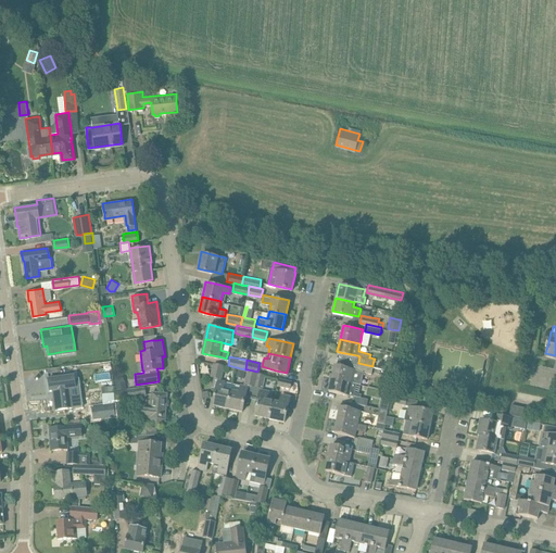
[(214,362),(211,375),(214,375),(212,386),(216,387),(213,403),(227,406),(231,389),(224,388),(225,380),(218,378),(218,376),(220,377),(224,364),(214,362)]
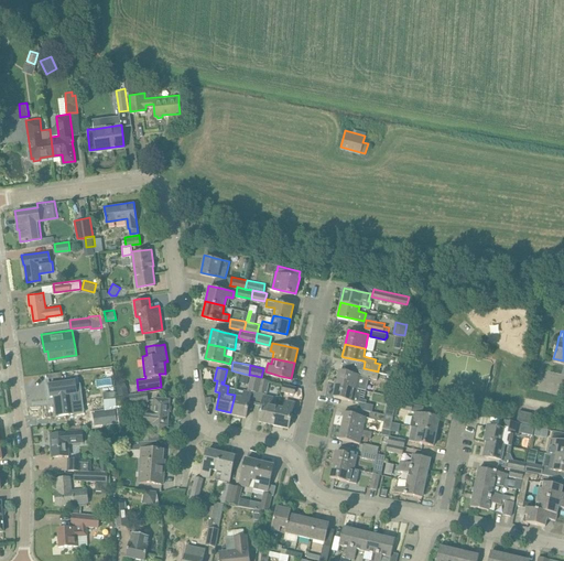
[(339,368),(336,381),(366,388),(369,376),(377,378),(377,375),(378,371),(364,368),(362,374),(339,368)]
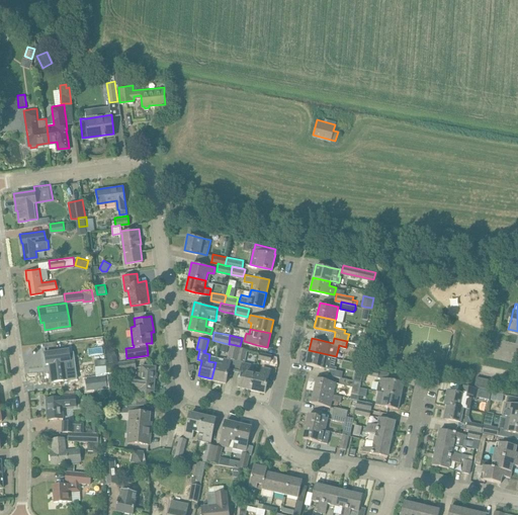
[(230,351),(228,356),(231,356),(238,358),(240,346),(231,344),(230,351)]
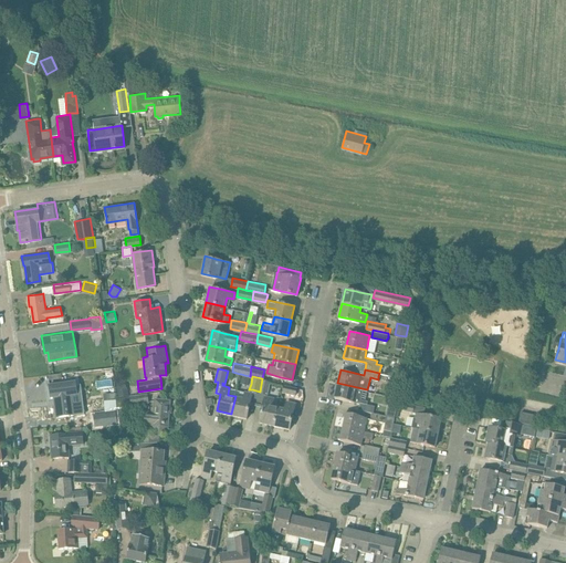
[(262,378),(260,392),(265,393),(266,393),(270,381),(262,378)]
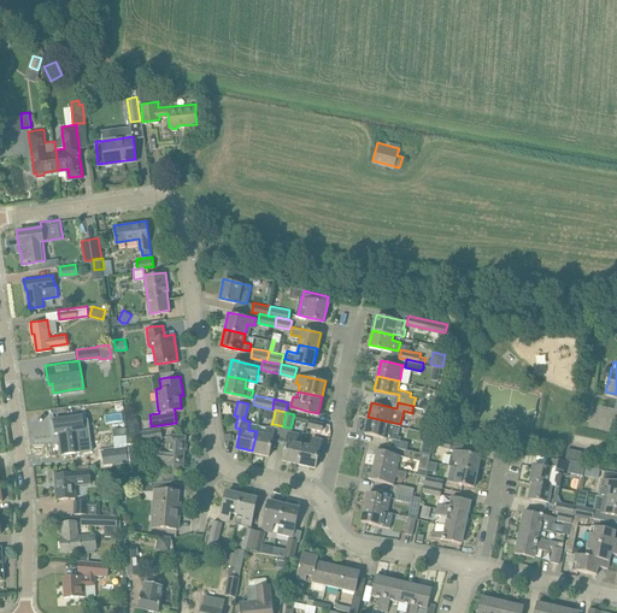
[(130,413),(125,414),(127,429),(139,428),(139,420),(137,420),(135,414),(130,413)]
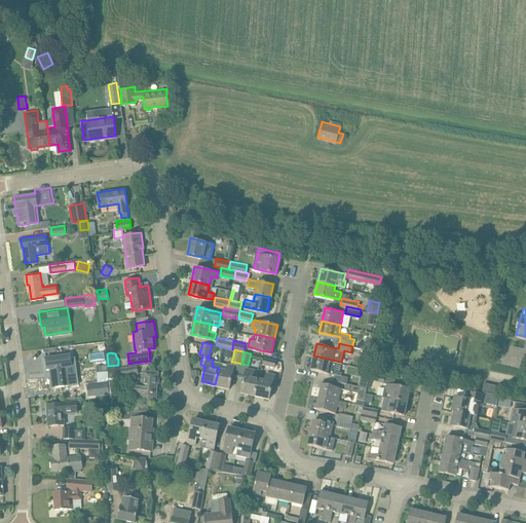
[(55,355),(46,357),(47,368),(51,367),(52,374),(51,374),(52,385),(63,384),(74,382),(78,381),(76,360),(71,360),(70,357),(70,353),(55,355)]
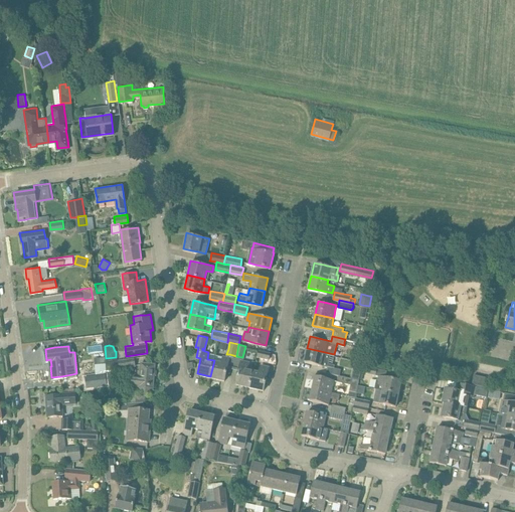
[(307,348),(305,360),(327,365),(326,371),(338,374),(339,374),(341,368),(334,366),(335,363),(332,363),(334,354),(307,348)]
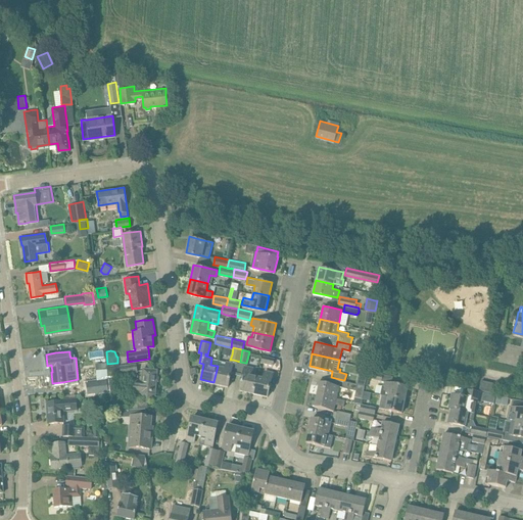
[(263,355),(260,361),(273,364),(274,357),(263,355)]
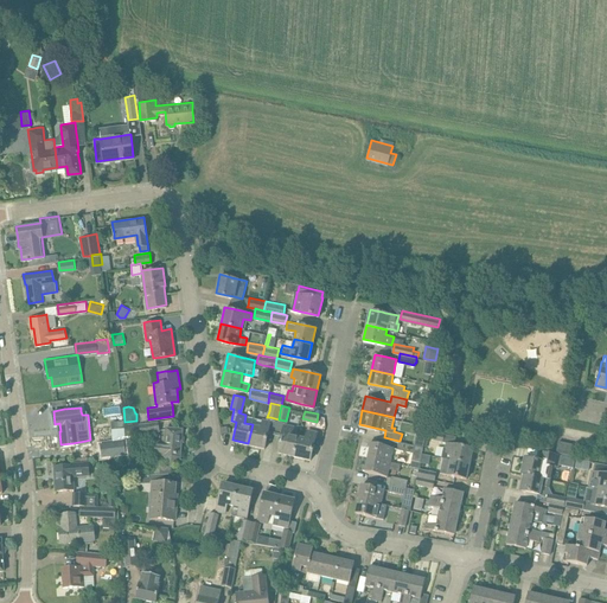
[(123,418),(112,419),(112,428),(113,438),(126,437),(123,418)]
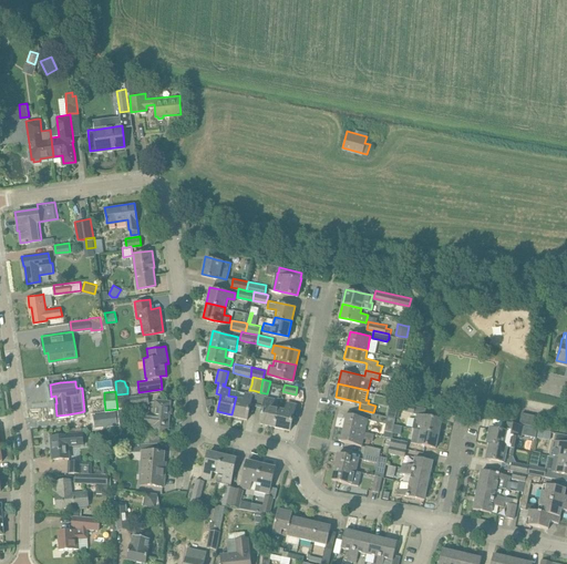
[(236,397),(232,414),(247,418),(249,407),(253,392),(246,391),(244,399),(236,397)]
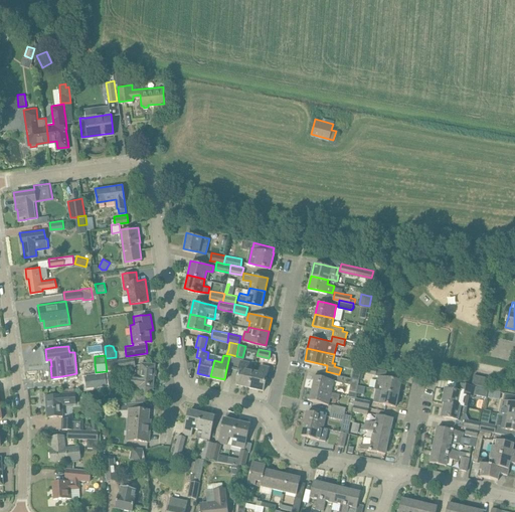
[(118,359),(107,361),(110,376),(116,375),(114,367),(119,366),(119,367),(136,364),(134,356),(118,359)]
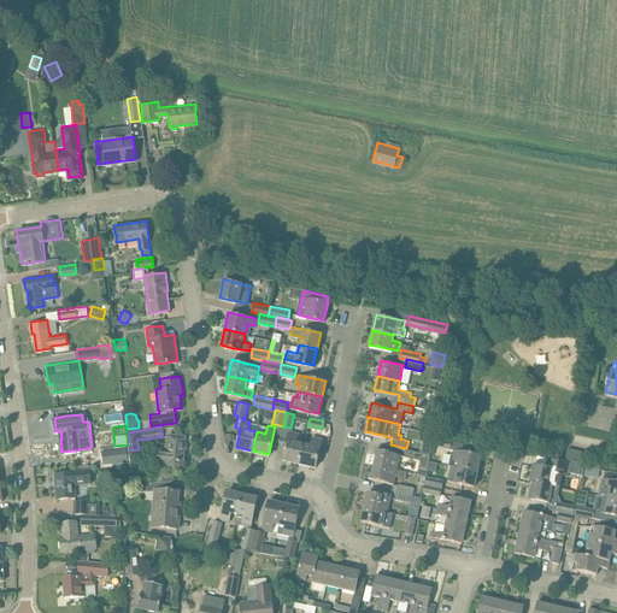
[(289,430),(283,459),(299,463),(304,443),(297,442),(299,432),(289,430)]
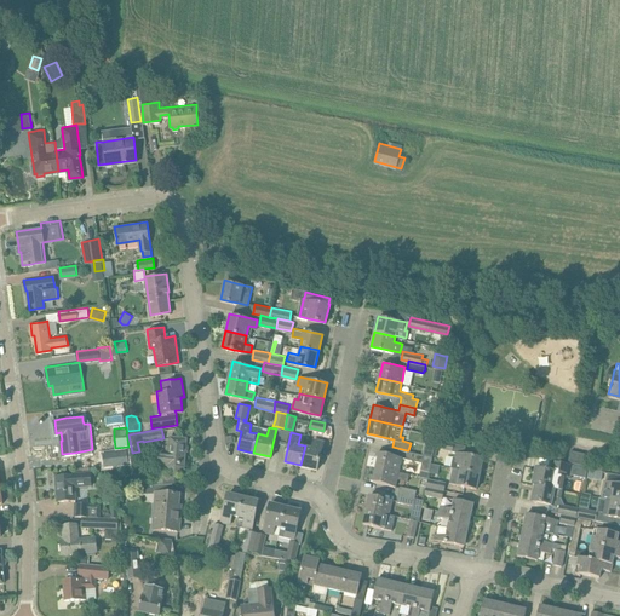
[(426,432),(422,454),(432,455),(436,435),(426,432)]
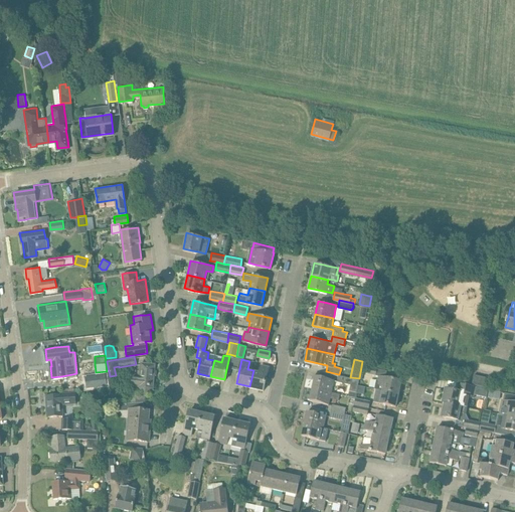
[(131,375),(131,384),(139,384),(139,385),(144,391),(145,392),(153,386),(155,362),(145,361),(141,361),(140,376),(131,375)]
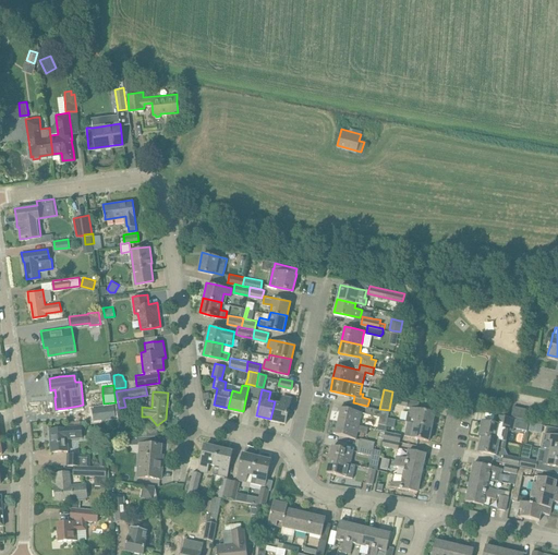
[(275,401),(270,419),(286,422),(291,396),(282,395),(281,402),(275,401)]
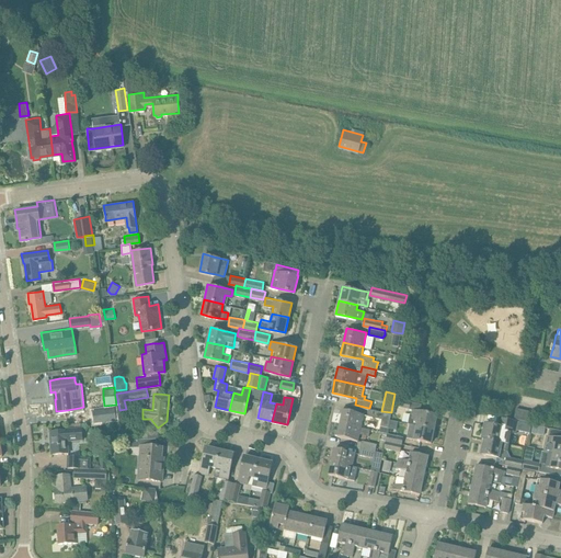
[(395,397),(393,405),(396,405),(409,408),(411,400),(395,397)]
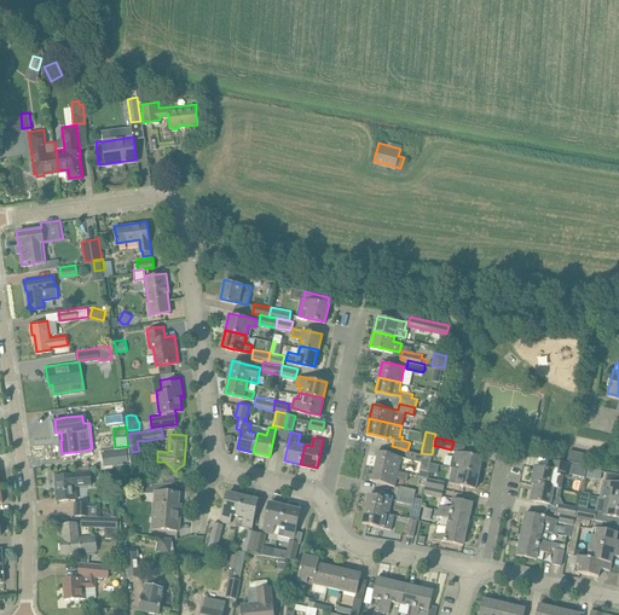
[(126,447),(102,450),(103,464),(128,462),(126,447)]
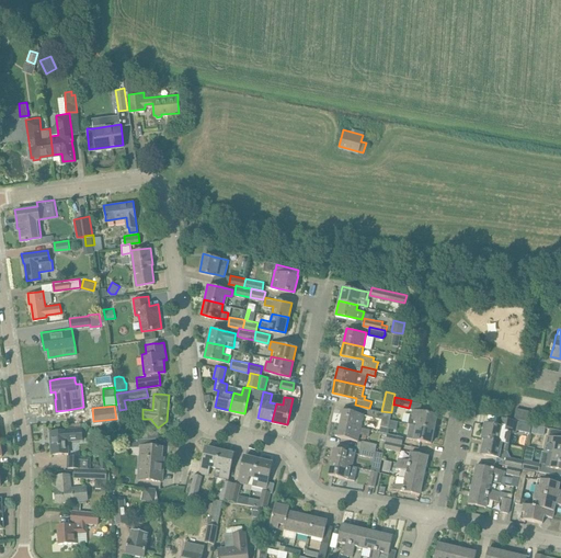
[(516,408),(514,417),(528,420),(530,410),(517,407),(516,407),(516,408)]
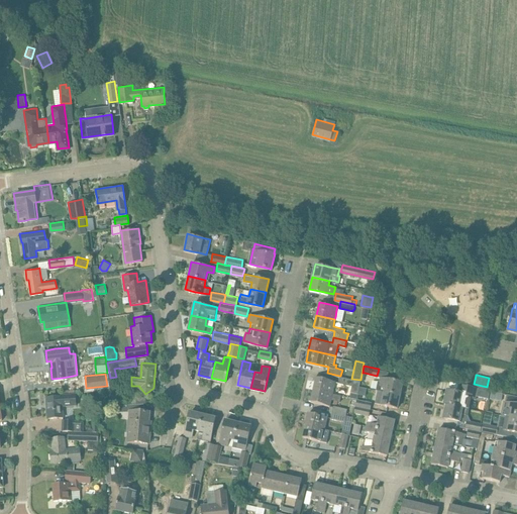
[(316,376),(313,389),(332,393),(334,380),(326,378),(316,376)]
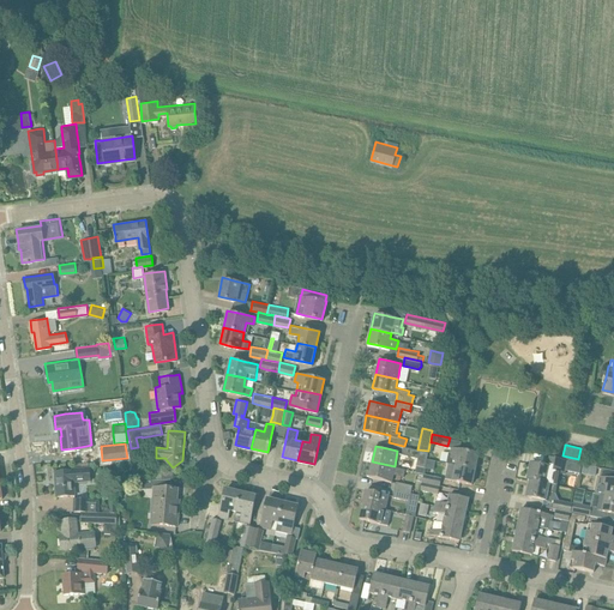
[(403,446),(402,453),(417,457),(416,464),(425,466),(427,457),(428,451),(417,450),(413,447),(404,446),(403,446)]
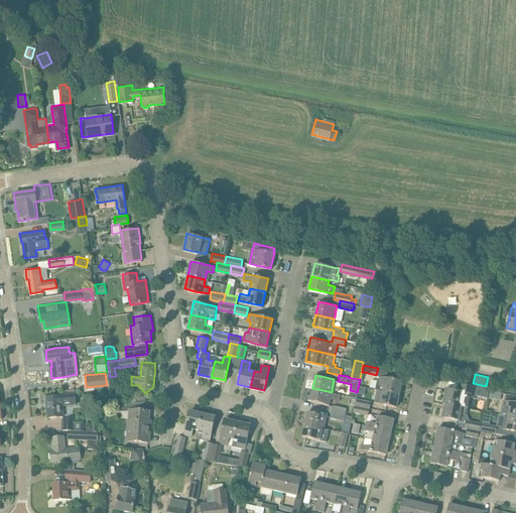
[(377,379),(375,388),(384,390),(399,393),(402,380),(392,378),(380,375),(379,379),(377,379)]
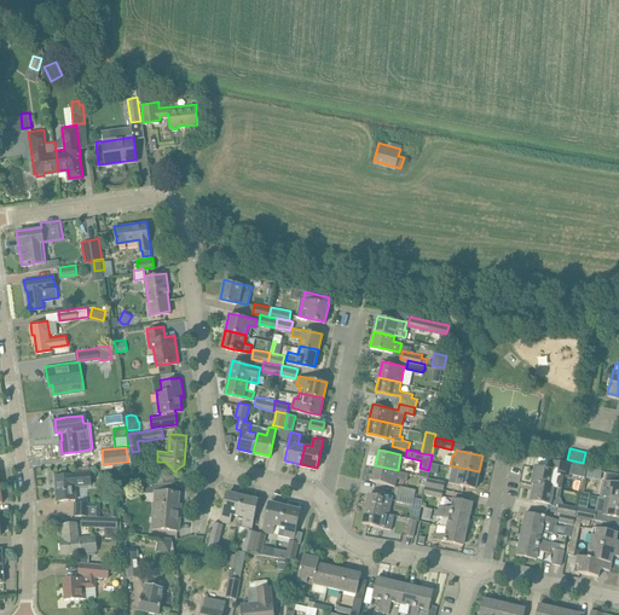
[(536,464),(532,481),(561,487),(561,486),(563,475),(570,476),(573,463),(567,462),(563,460),(555,459),(554,466),(554,468),(536,464)]
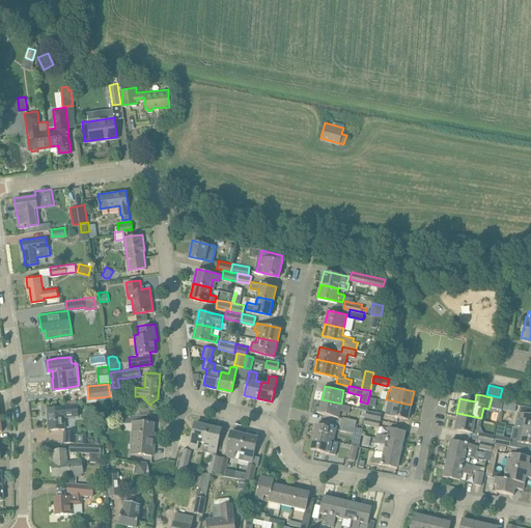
[(322,399),(318,411),(338,415),(341,404),(322,399)]
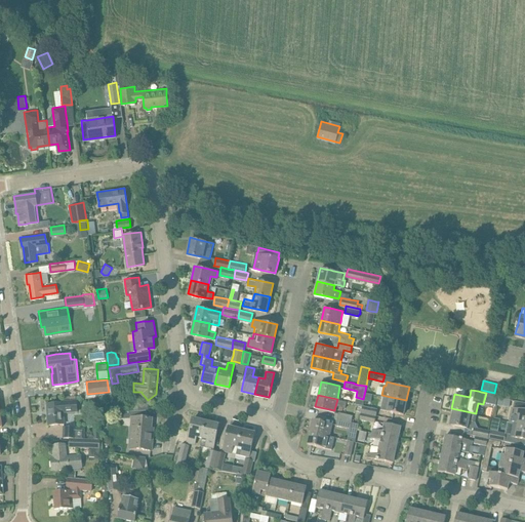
[(382,401),(380,408),(394,410),(403,412),(406,400),(391,397),(390,402),(382,401)]
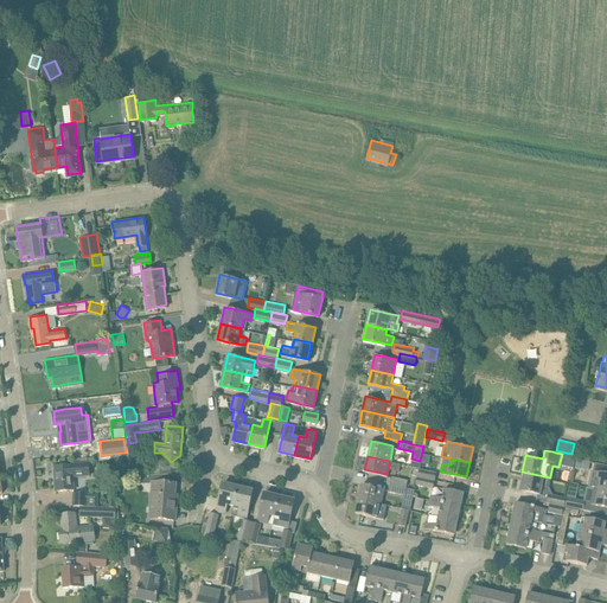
[(592,469),(588,486),(594,487),(606,488),(606,462),(595,460),(593,469),(592,469)]
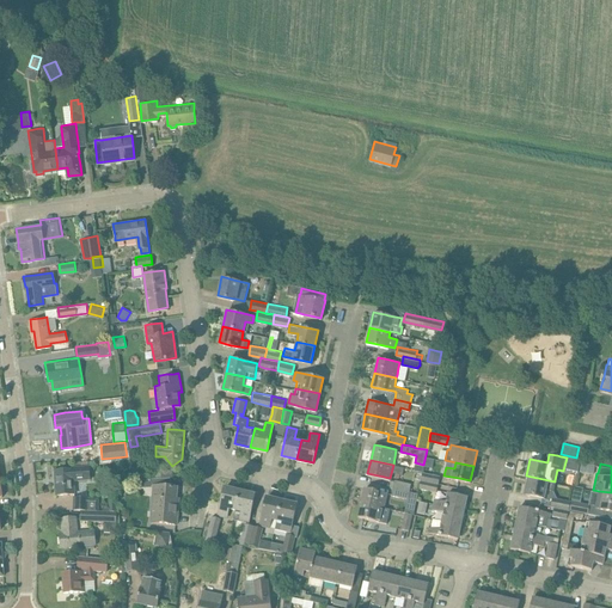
[(72,467),(55,468),(56,493),(68,492),(74,492),(75,490),(75,484),(74,483),(73,478),(90,477),(90,465),(72,466),(72,467)]
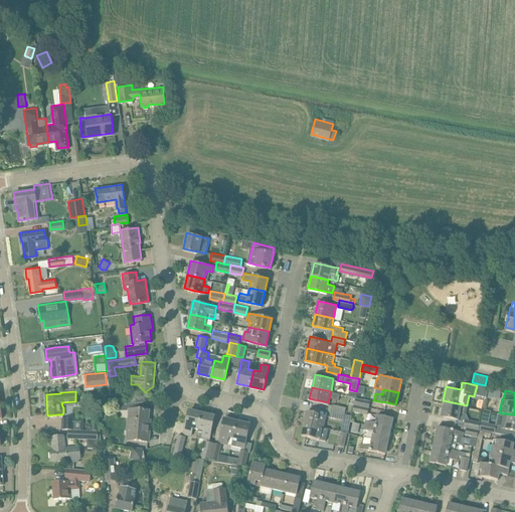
[(132,394),(130,394),(130,400),(146,399),(145,392),(144,391),(132,392),(132,394)]
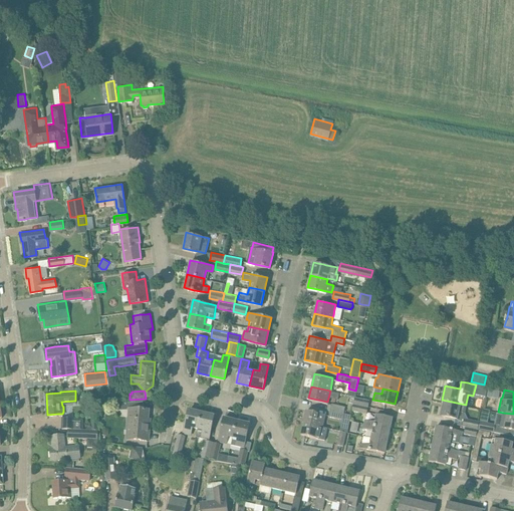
[(354,396),(353,403),(367,406),(369,399),(354,396)]
